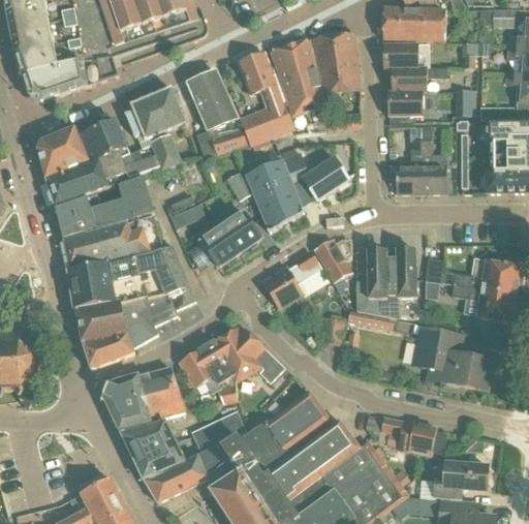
[(84,56),(59,61),(45,0),(3,0),(17,61),(27,92),(40,101),(89,84),(84,56)]
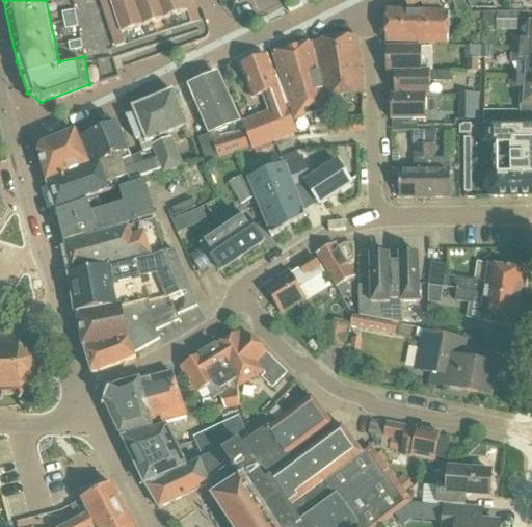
[(102,0),(116,46),(109,48),(112,56),(201,27),(191,0),(102,0)]
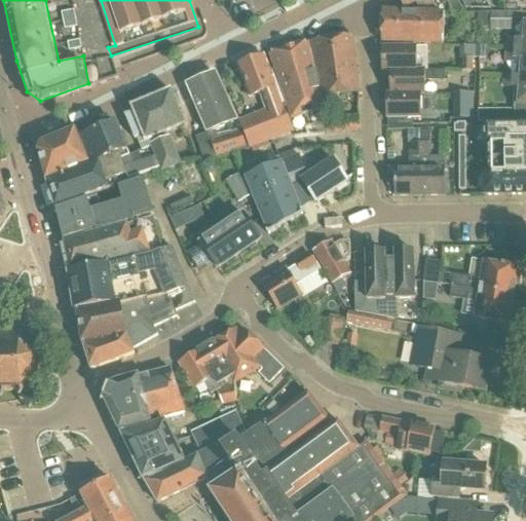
[(444,0),(444,1),(446,0),(449,0),(451,9),(463,9),(461,6),(458,0),(444,0)]
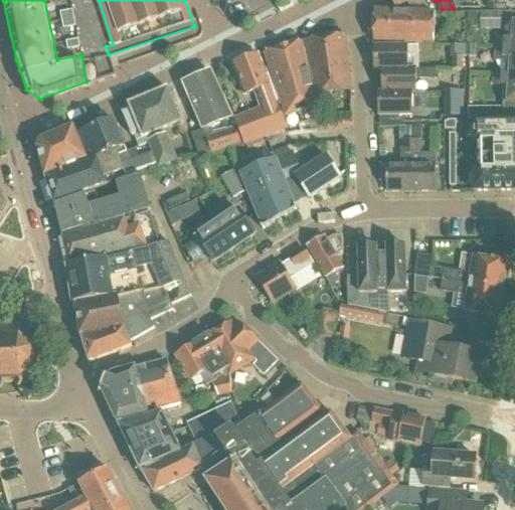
[(71,7),(60,9),(61,17),(73,15),(71,7)]
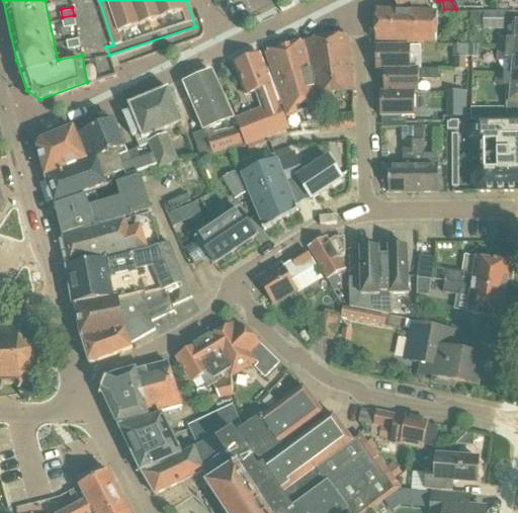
[(435,39),(436,9),(375,7),(374,38),(435,39)]
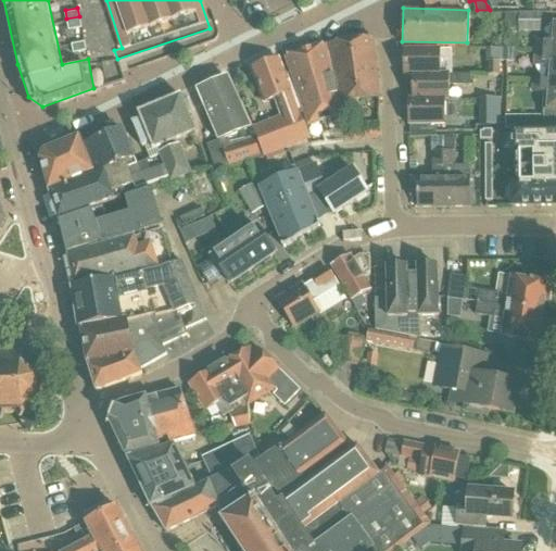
[(541,28),(541,9),(519,9),(518,27),(541,28)]
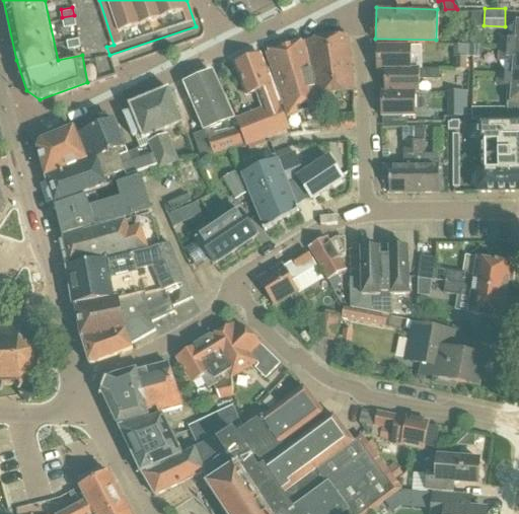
[(74,15),(62,17),(63,25),(75,23),(74,15)]
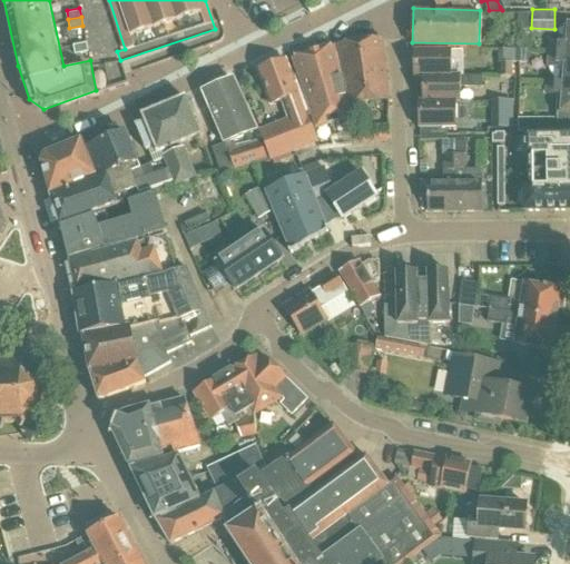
[(569,19),(568,20),(566,39),(550,38),(549,49),(569,49),(569,19)]
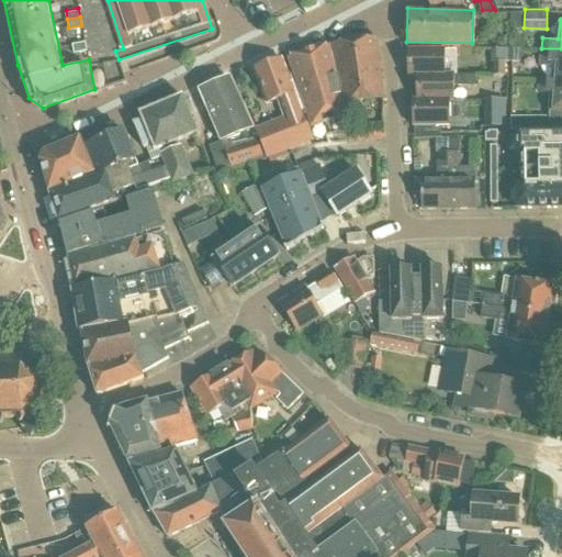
[(510,44),(520,45),(521,30),(509,29),(508,44),(510,44)]
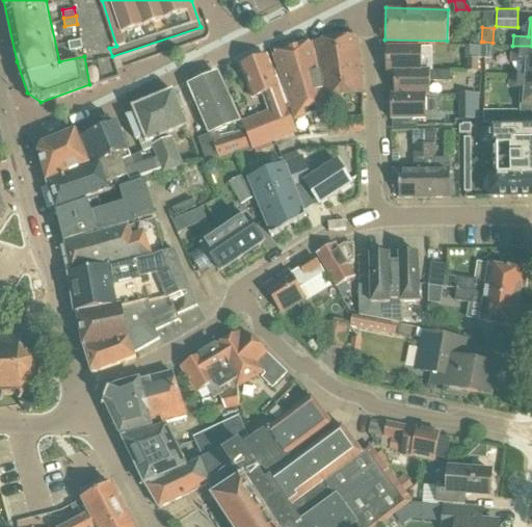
[(325,93),(362,89),(354,31),(314,37),(325,93)]
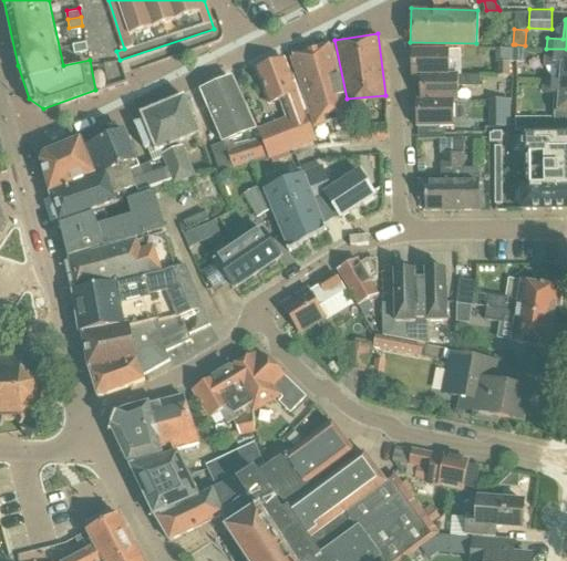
[(85,40),(72,42),(73,51),(88,49),(85,40)]
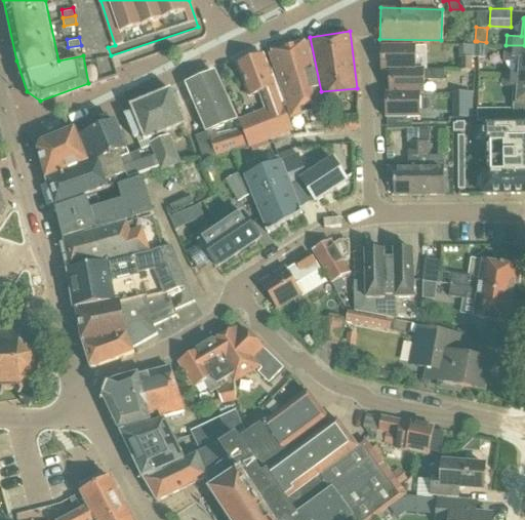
[(290,115),(304,110),(316,106),(319,116),(322,116),(306,37),(269,49),(290,115)]
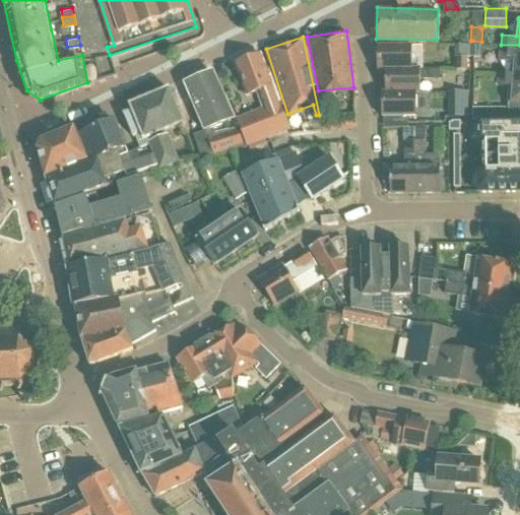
[(480,54),(481,42),(472,41),(471,53),(480,54)]
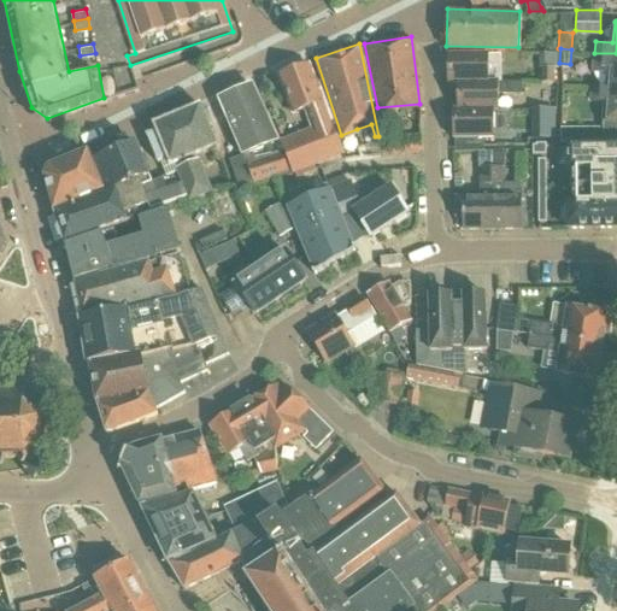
[(446,50),(446,77),(457,77),(487,77),(487,76),(487,63),(501,63),(501,52),(487,52),(487,50),(446,50)]
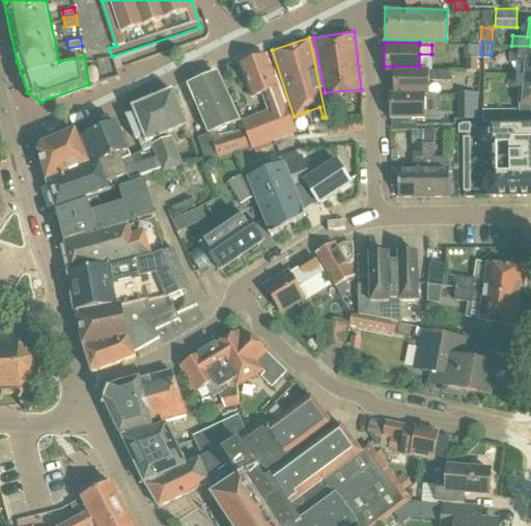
[(530,46),(511,46),(510,55),(526,56),(524,73),(524,74),(530,74),(530,46)]
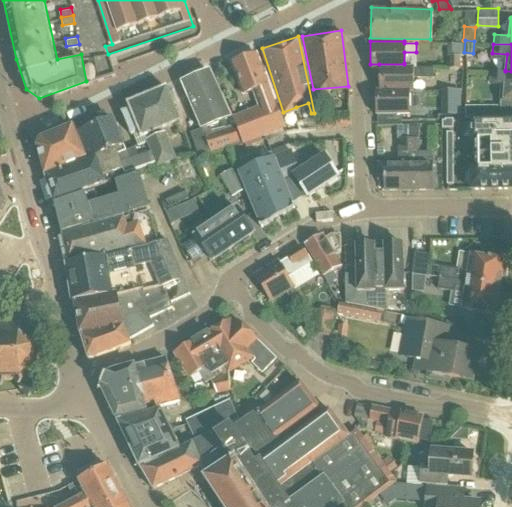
[(275,99),(273,95),(263,65),(260,66),(255,51),(231,60),(242,91),(251,87),(256,101),(257,105),(235,114),(243,135),(283,119),(275,99)]
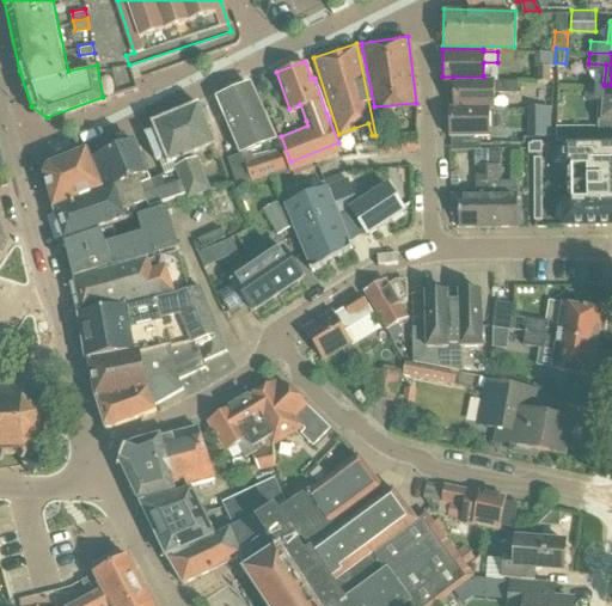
[(537,80),(549,80),(549,63),(537,63),(537,80)]
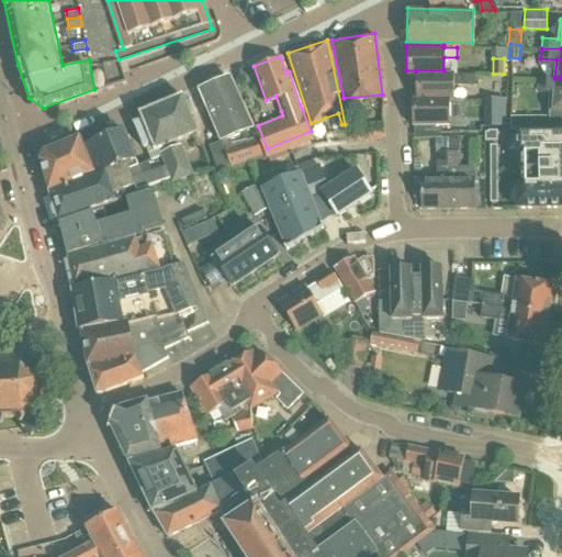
[(416,95),(415,96),(448,95),(448,96),(452,96),(452,81),(476,82),(475,71),(452,70),(452,69),(444,69),(444,70),(416,70),(416,95)]
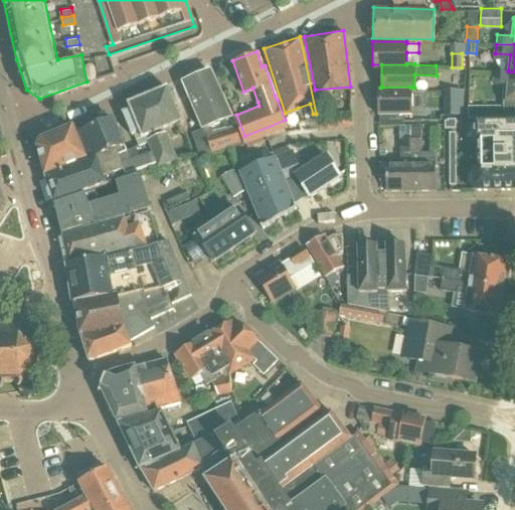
[(201,125),(229,115),(209,68),(182,79),(201,125)]
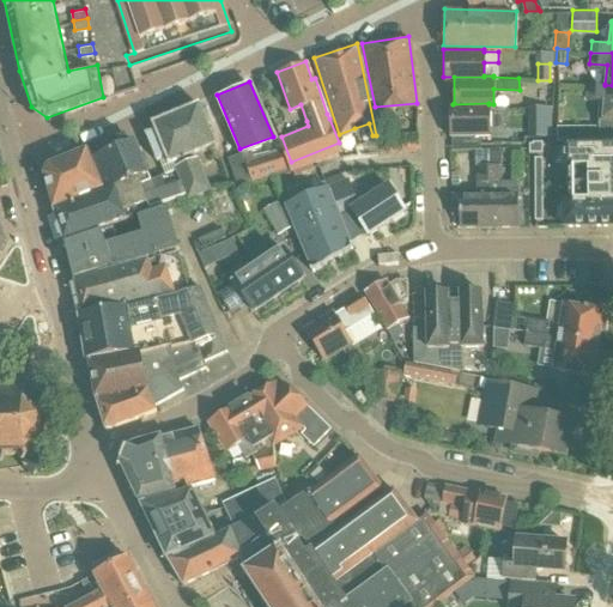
[(612,85),(605,85),(605,84),(588,82),(587,95),(605,97),(602,115),(612,116),(612,85)]
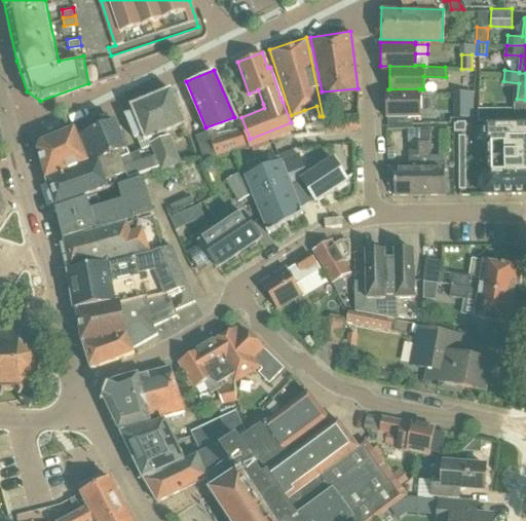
[(152,135),(183,122),(177,107),(178,107),(172,94),(168,86),(128,104),(132,110),(124,113),(134,136),(136,135),(140,145),(150,141),(154,140),(152,135)]
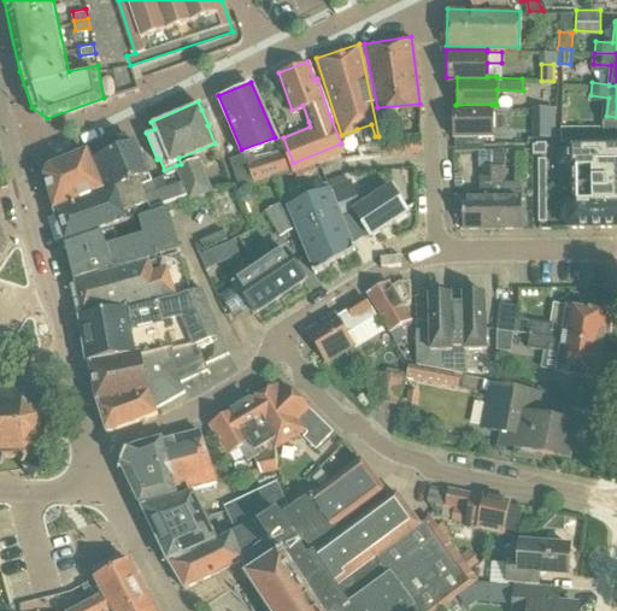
[(451,104),(451,133),(454,133),(454,148),(482,147),(485,147),(485,133),(492,133),(492,105),(492,104),(456,105),(457,104),(451,104)]
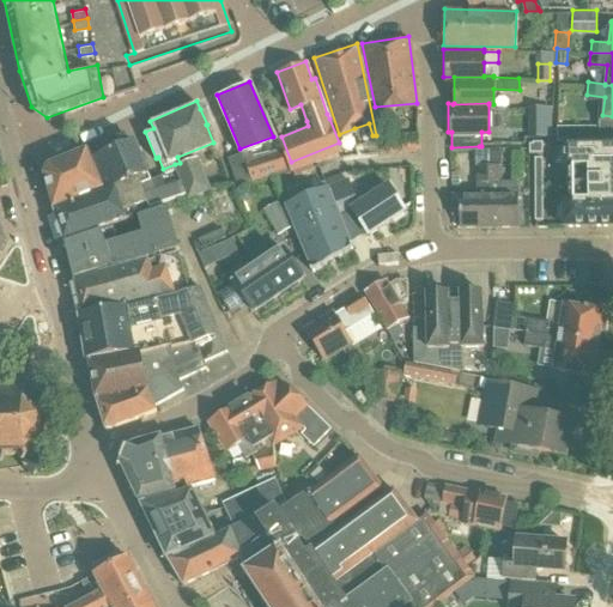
[(528,119),(551,119),(551,104),(528,104),(528,119)]
